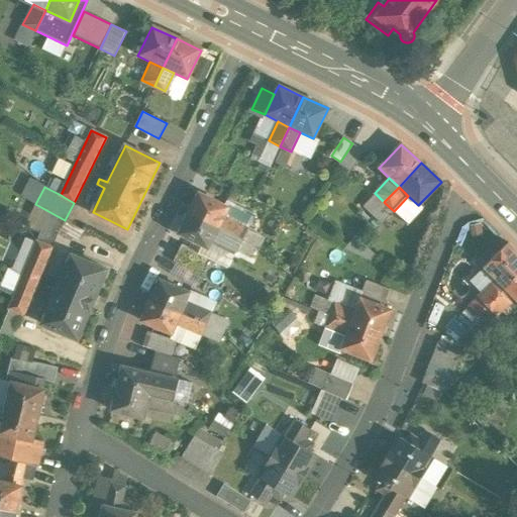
[(227,208),(199,194),(189,213),(231,234),(236,223),(223,216),(227,208)]
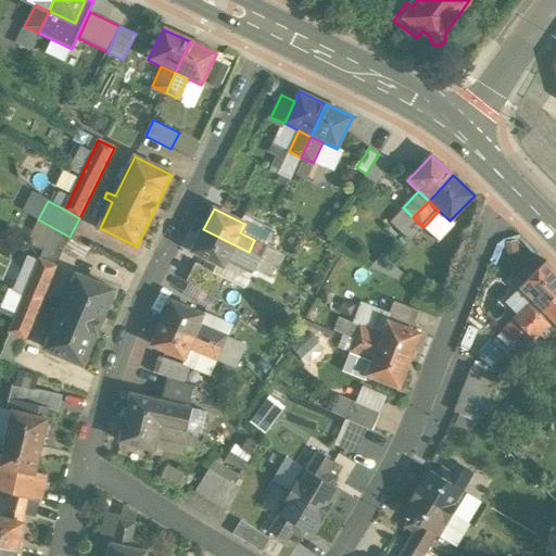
[(450,220),(439,211),(424,227),(439,241),(455,225),(450,220)]
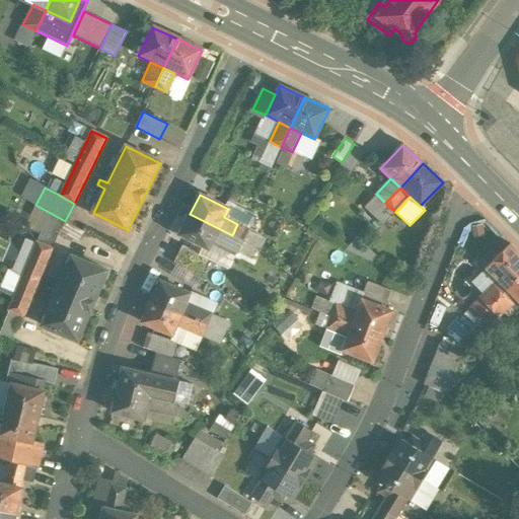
[(385,203),(374,216),(383,224),(395,212),(385,203)]
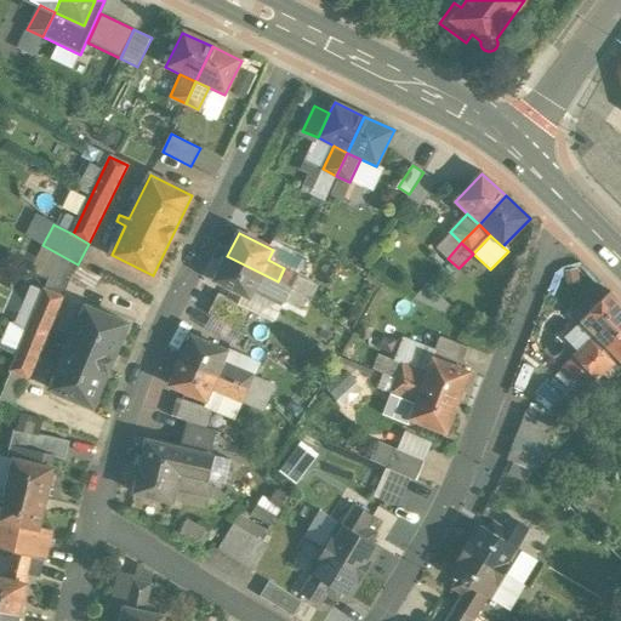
[(278,281),(227,256),(215,280),(250,297),(255,286),(275,297),(283,284),(278,281)]
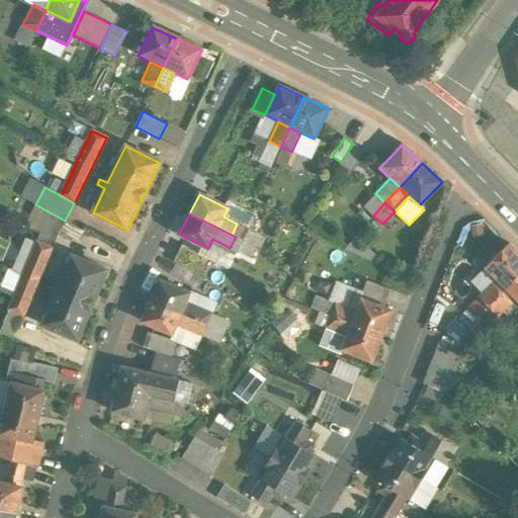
[(84,232),(66,221),(60,231),(78,242),(84,232)]
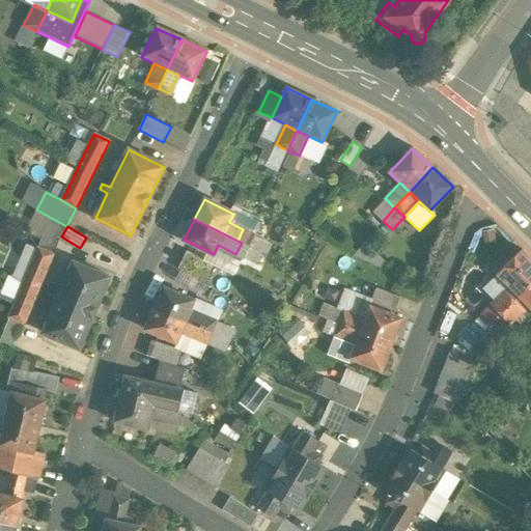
[(254,234),(243,229),(238,241),(242,243),(249,247),(254,234)]
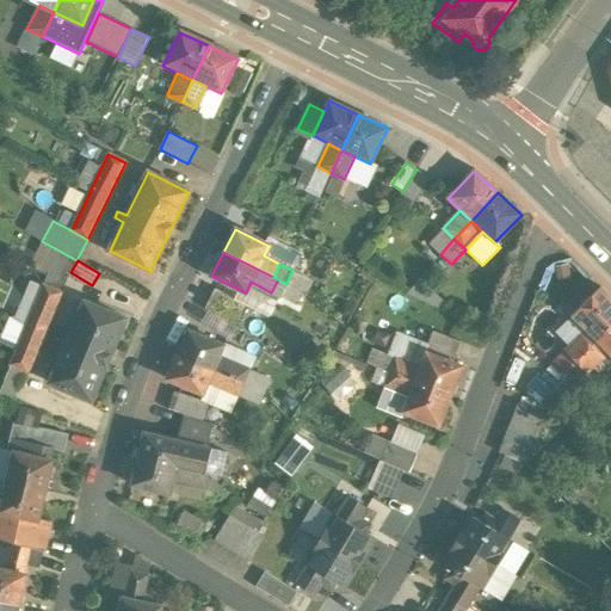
[(278,279),(271,292),(279,297),(287,284),(278,279)]
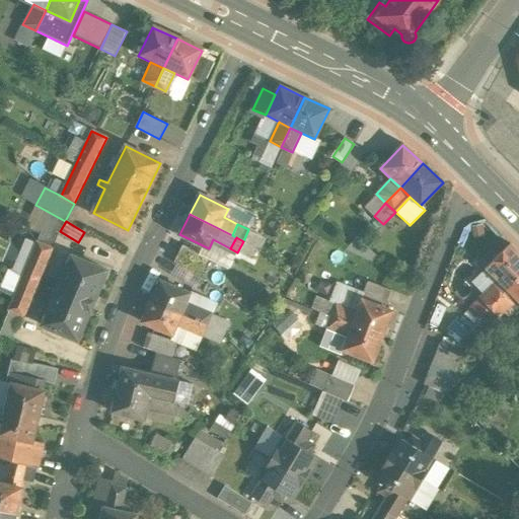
[(38,243),(9,310),(23,316),(52,249),(38,243)]
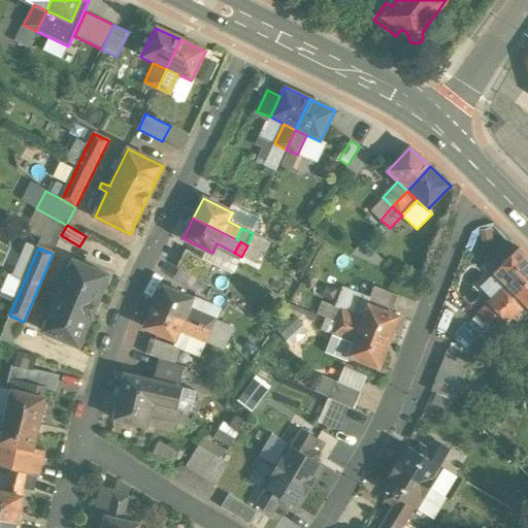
[(527,283),(527,258),(518,249),(495,272),(506,286),(489,304),(497,312),(498,314),(527,283)]
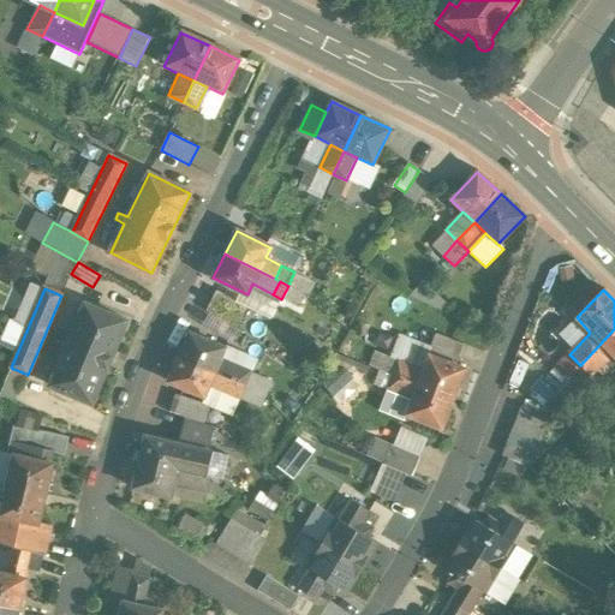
[(248,306),(221,292),(209,314),(236,328),(248,306)]
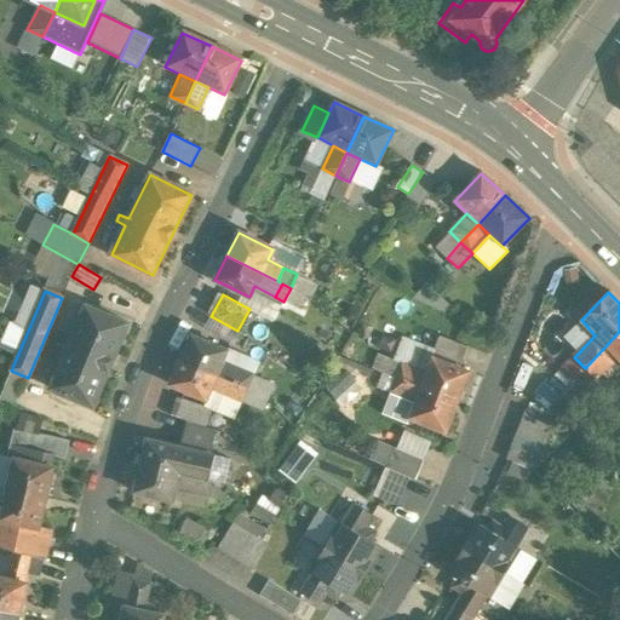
[(85,306),(67,350),(57,346),(53,355),(63,360),(51,388),(93,406),(127,325),(85,306)]
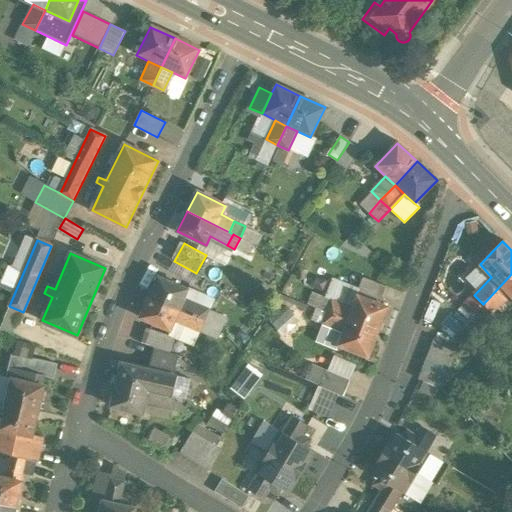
[(511,274),(483,304),(482,303),(471,316),(479,324),(490,312),(491,313),(509,295),(511,298),(511,274)]
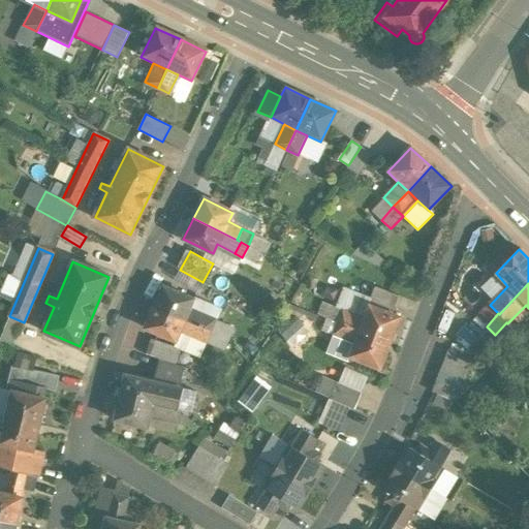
[(194,300),(163,286),(154,307),(210,331),(214,321),(215,320),(190,309),(194,300)]
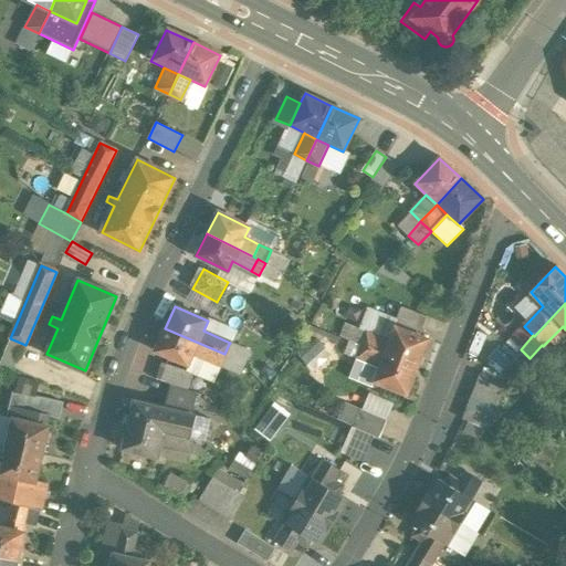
[(427,316),(402,306),(398,320),(395,325),(419,335),(427,316)]
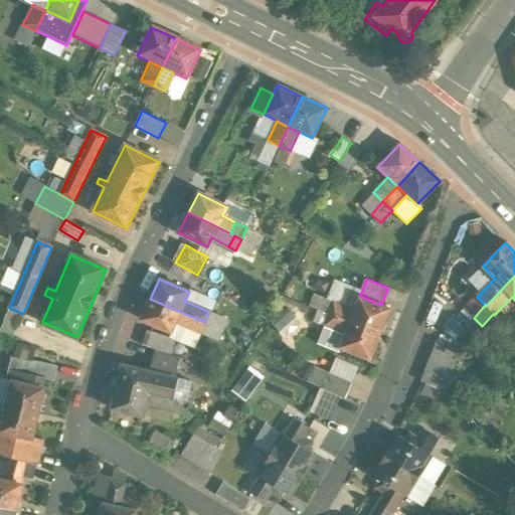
[(334,302),(354,310),(359,296),(361,291),(334,280),(326,301),(312,295),(308,307),(329,314),(334,302)]
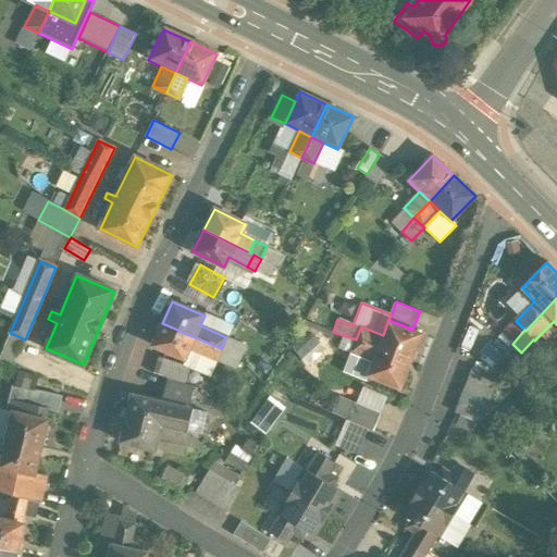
[(412,330),(388,320),(383,335),(361,326),(356,339),(410,361),(421,333),(412,330)]
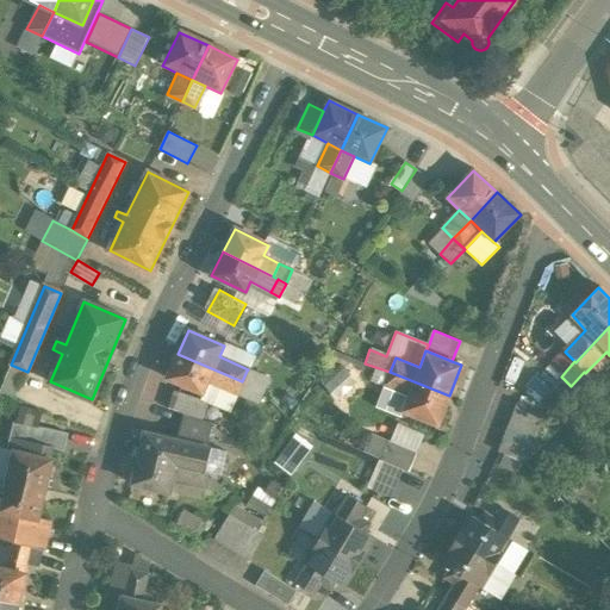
[(242,381),(178,354),(167,378),(203,394),(207,384),(236,396),(236,394),(242,381)]
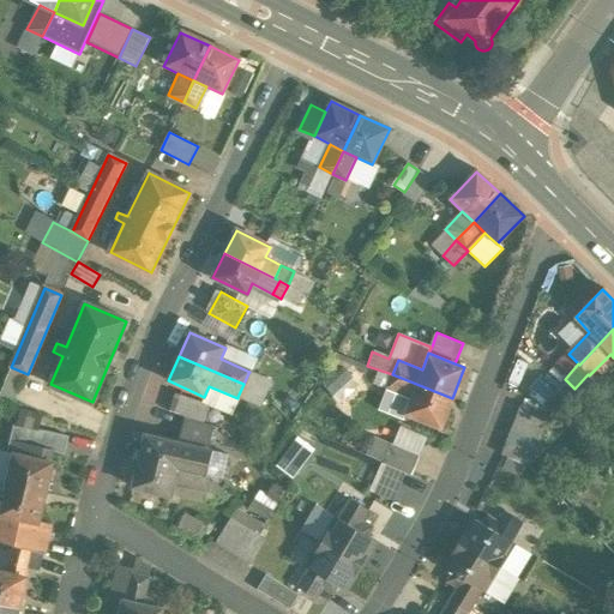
[(339,403),(359,385),(347,372),(327,390),(339,403)]
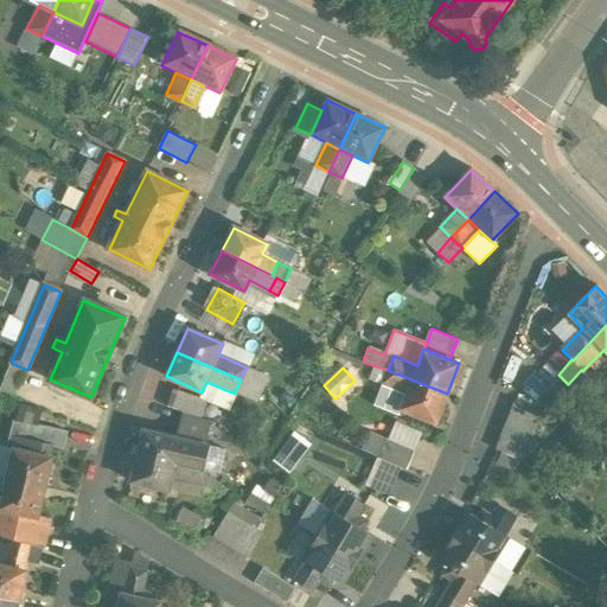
[(257,374),(246,369),(241,379),(253,384),(257,374)]
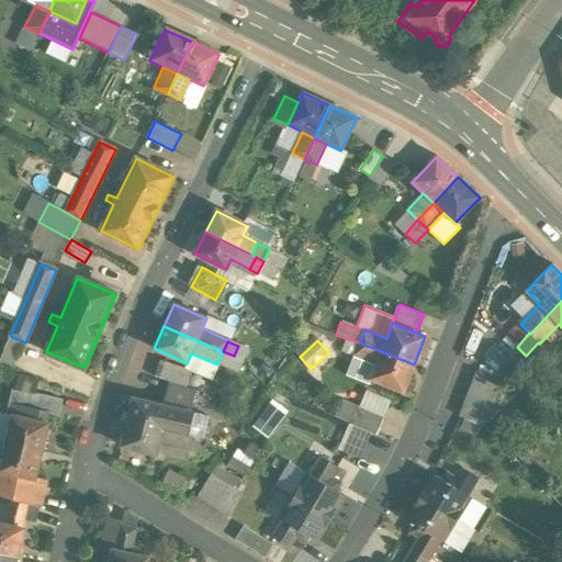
[(414,364),(359,343),(353,356),(377,364),(371,379),(403,392),(414,364)]
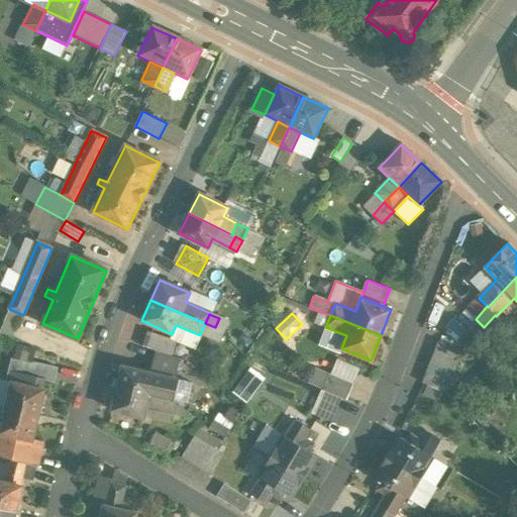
[(215,327),(205,323),(200,334),(212,339),(217,328),(215,327)]
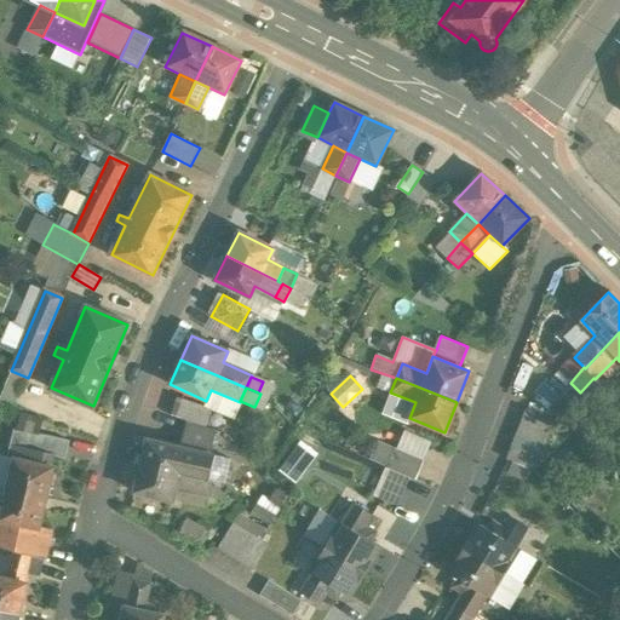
[(415,402),(390,392),(382,414),(407,424),(409,418),(415,402)]
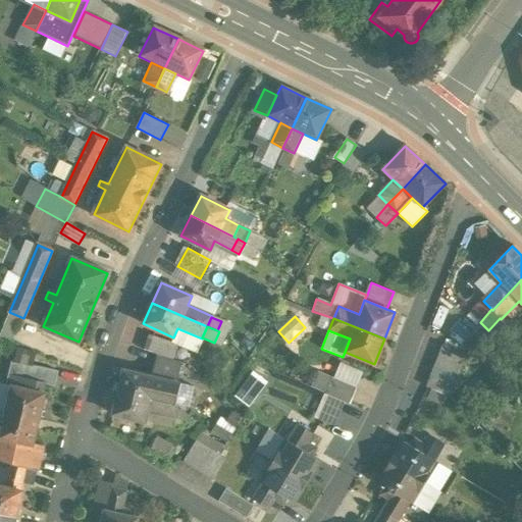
[(176,345),(148,335),(143,350),(155,354),(171,359),(176,345)]
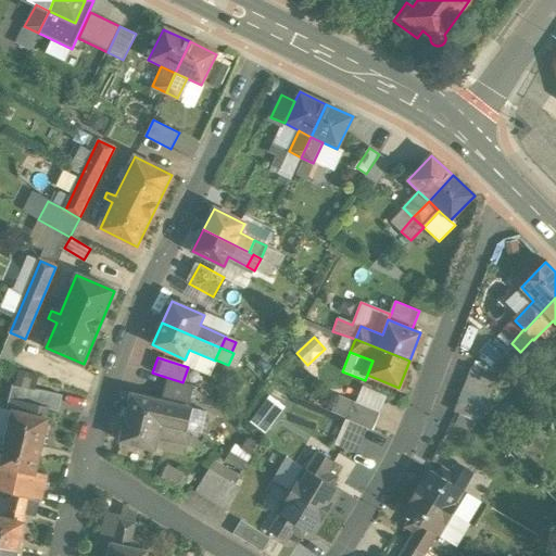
[(471,367),(454,412),(477,421),(494,376),(471,367)]
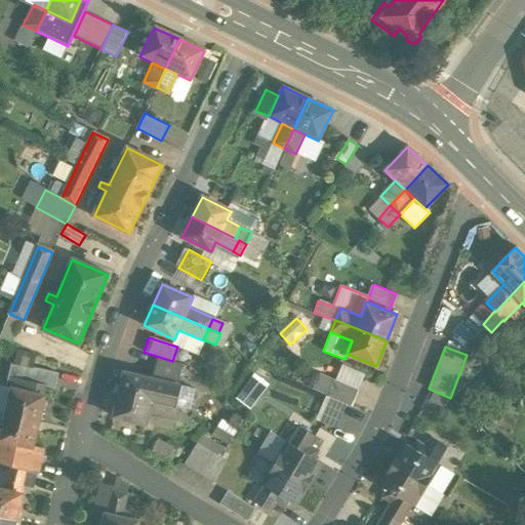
[(172,361),(156,356),(152,374),(179,381),(183,365),(172,361)]
